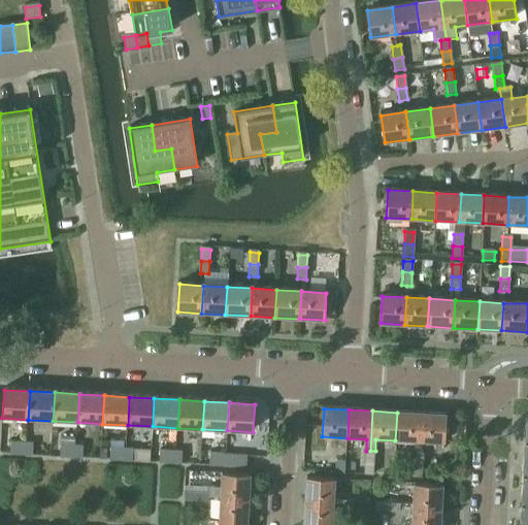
[(397,413),(395,440),(419,441),(421,414),(397,413)]
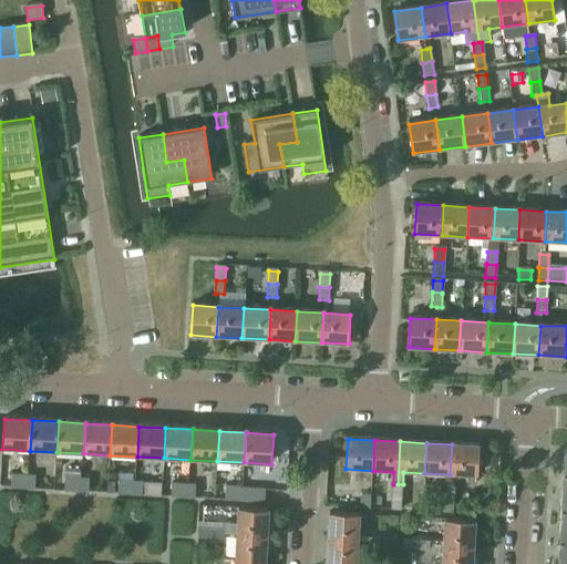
[(452,444),(450,474),(478,477),(480,445),(452,444)]
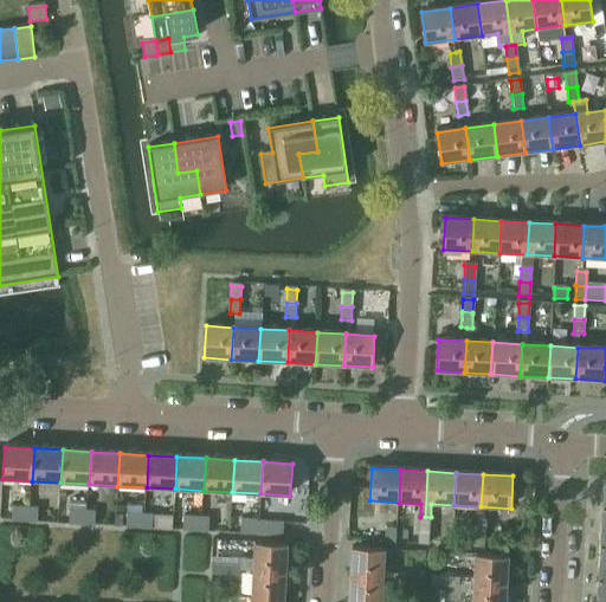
[(71,502),(70,511),(86,512),(86,502),(71,502)]
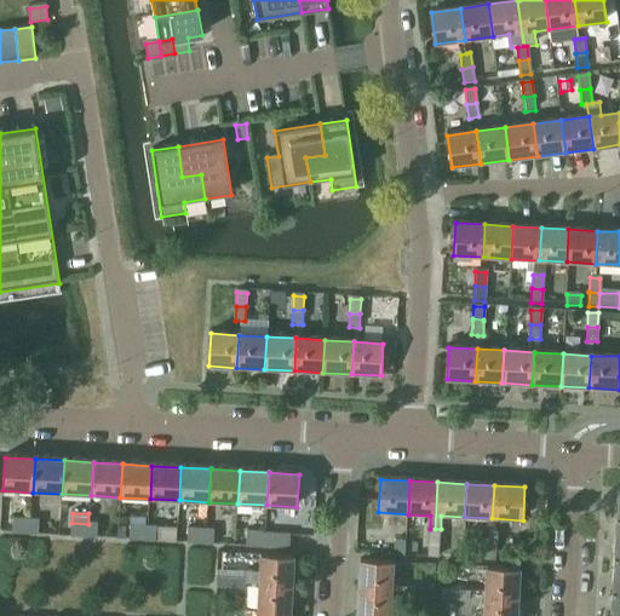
[(12,535),(26,535),(26,520),(13,520),(12,535)]
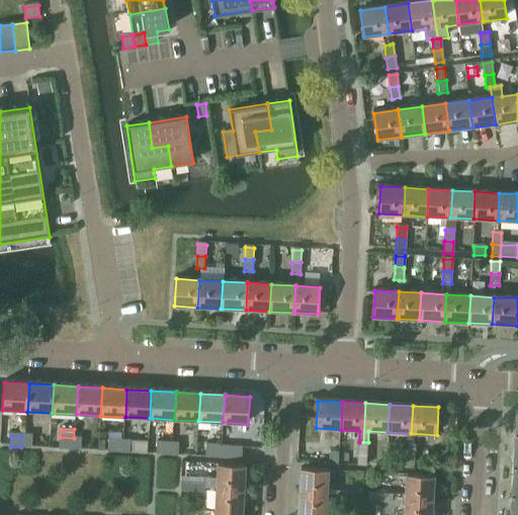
[(21,435),(21,447),(32,448),(32,436),(21,435)]
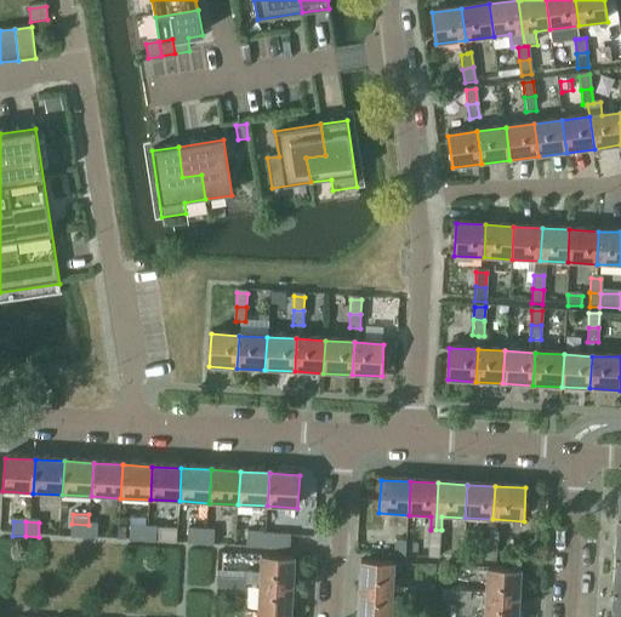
[(70,538),(84,540),(85,525),(72,525),(70,538)]
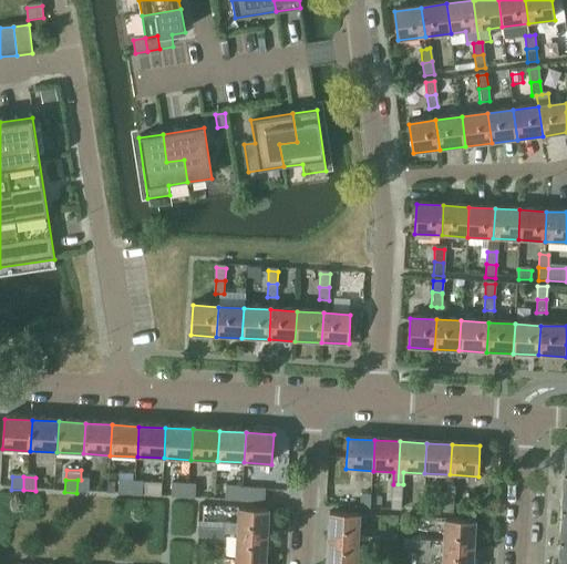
[(78,480),(76,493),(89,494),(90,481),(78,480)]
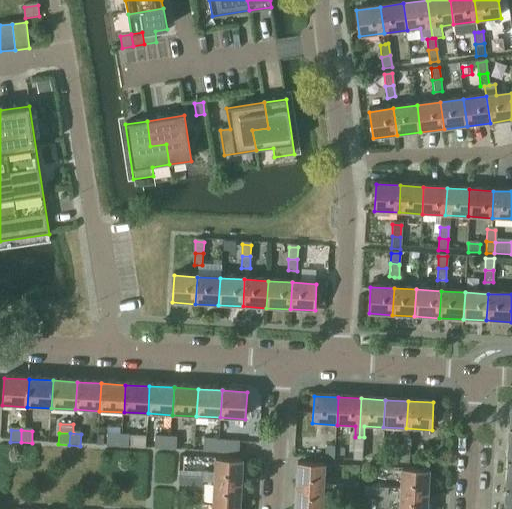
[(107,447),(117,448),(118,436),(108,435),(107,447)]
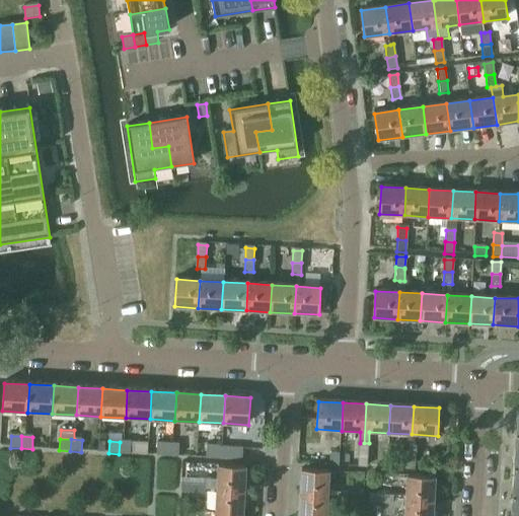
[(120,442),(119,454),(148,455),(148,444),(120,442)]
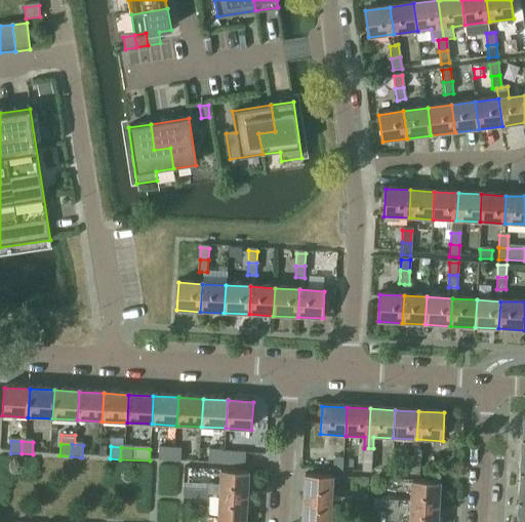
[(364,448),(363,462),(372,462),(373,448),(368,448),(364,448)]
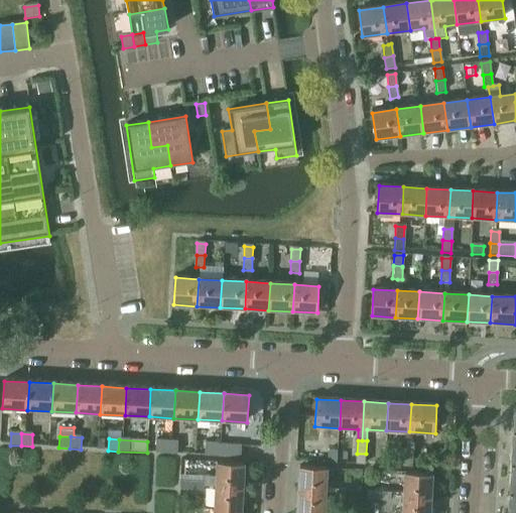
[(156,454),(166,455),(167,442),(156,441),(156,454)]
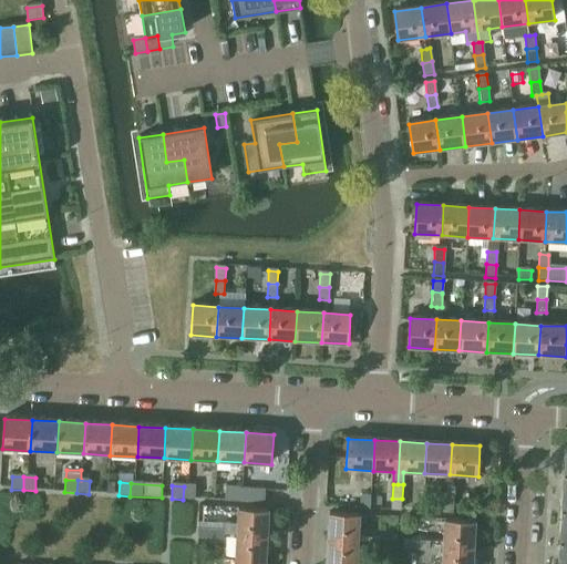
[(184,486),(183,500),(196,500),(196,488),(184,486)]
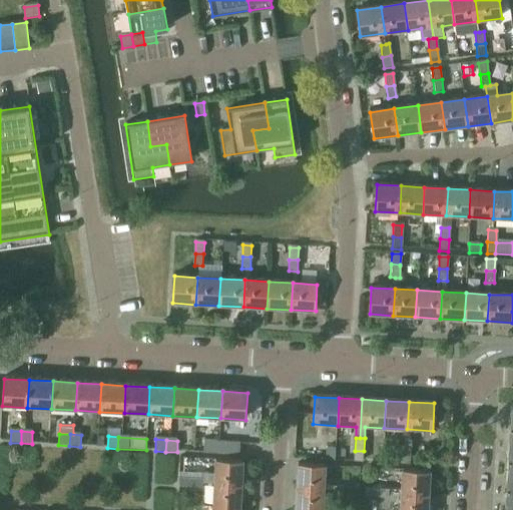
[(403,441),(402,453),(411,453),(412,441),(403,441)]
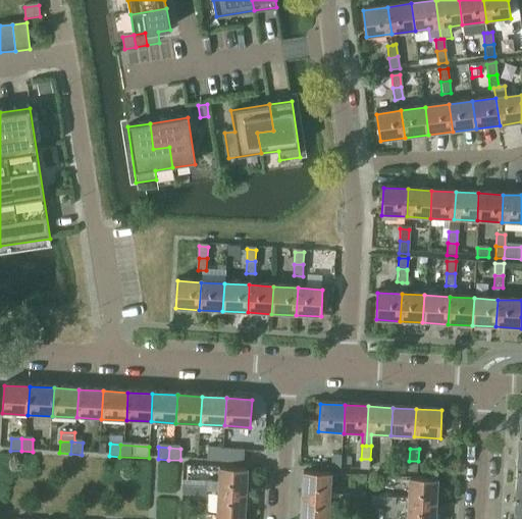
[(208,462),(218,463),(219,451),(208,450),(208,462)]
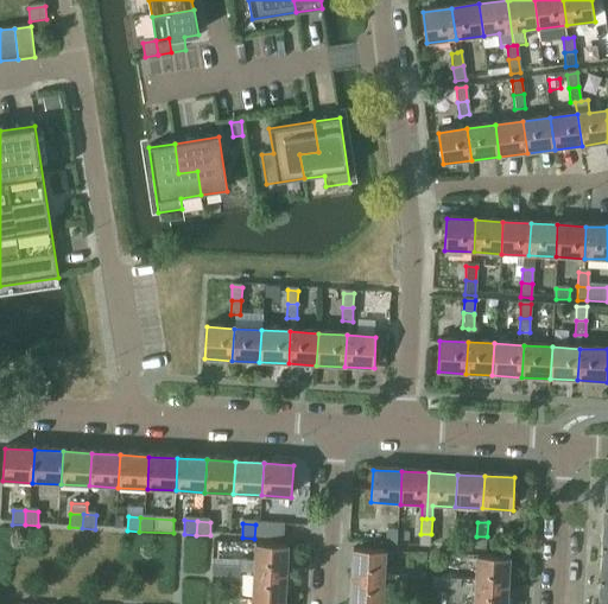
[(255,525),(254,539),(284,540),(285,526),(255,525)]
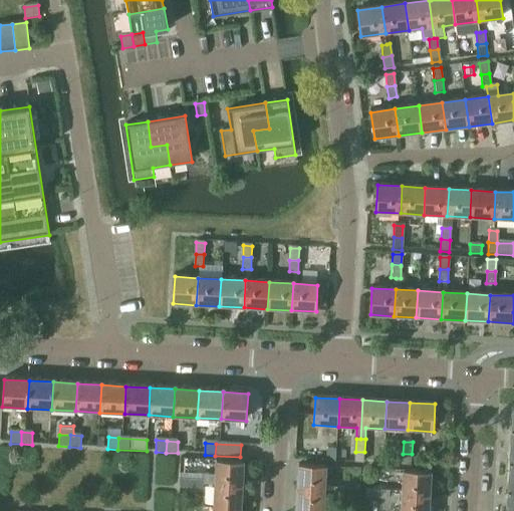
[(328,449),(328,461),(336,462),(336,450),(328,449)]
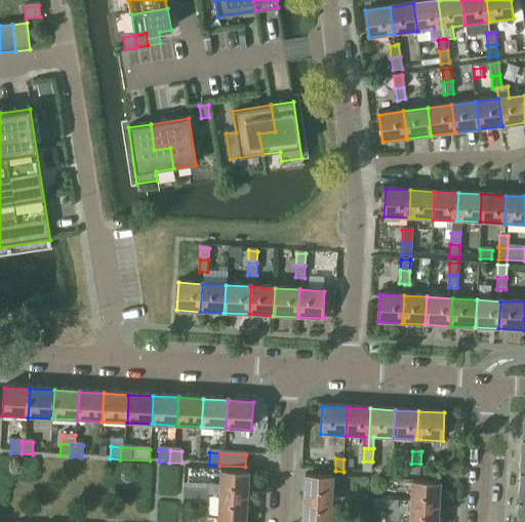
[(372,462),(363,462),(363,473),(371,474),(372,462)]
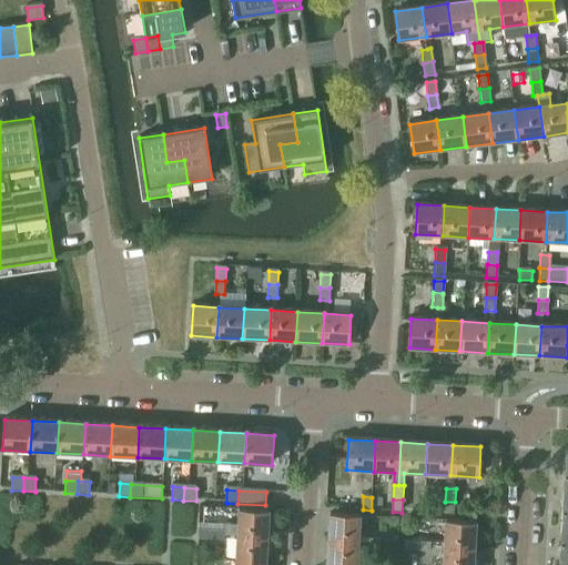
[(455,502),(445,502),(445,515),(454,515),(455,502)]
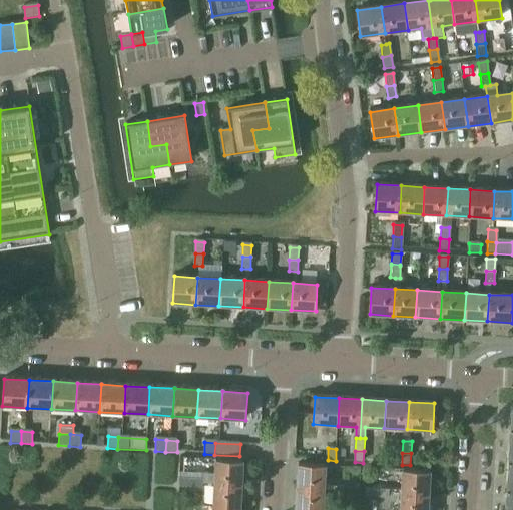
[(203,480),(203,484),(214,485),(241,486),(243,462),(216,460),(215,475),(203,474),(203,480)]
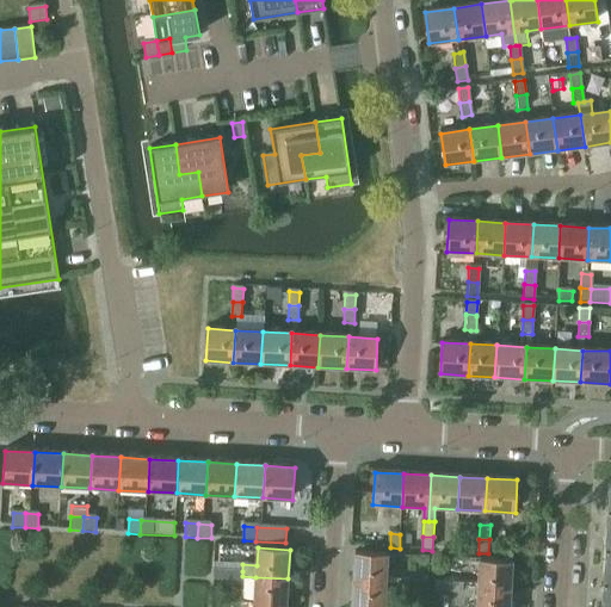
[(356,553),(353,583),(386,584),(388,555),(356,553)]
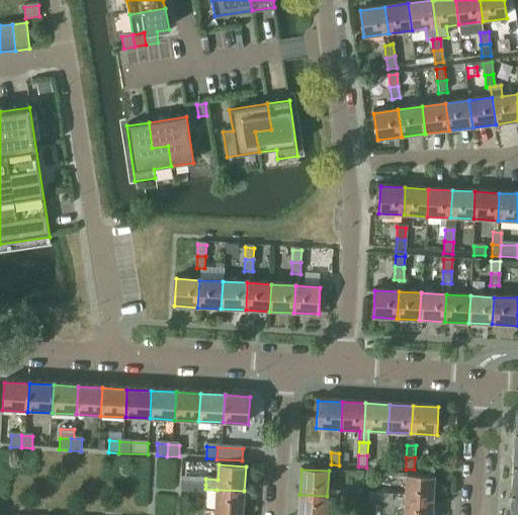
[(407,475),(406,499),(433,501),(434,477),(407,475)]
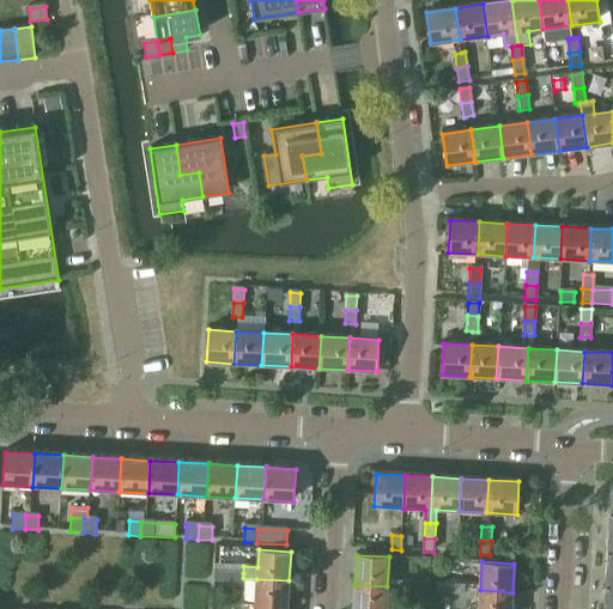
[(214,583),(229,583),(229,572),(214,572),(214,583)]
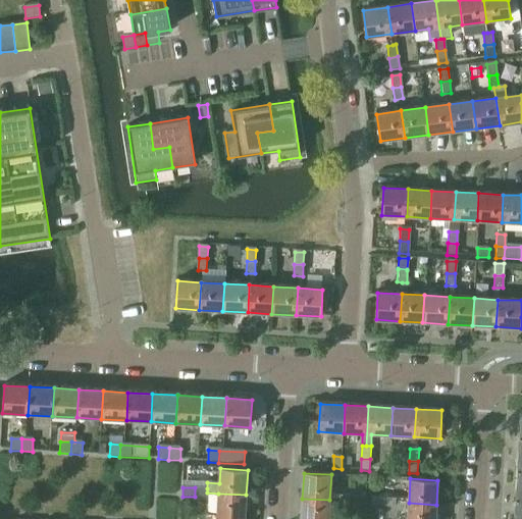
[(195,487),(195,497),(207,498),(207,492),(207,488),(195,487)]
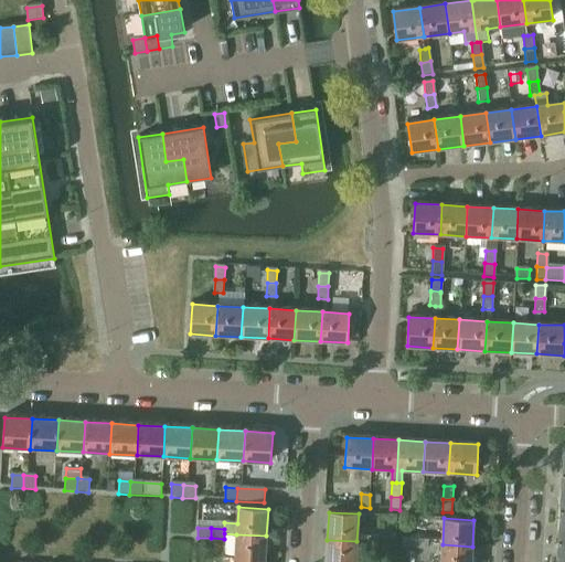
[(236,534),(235,561),(265,561),(266,536),(236,534)]
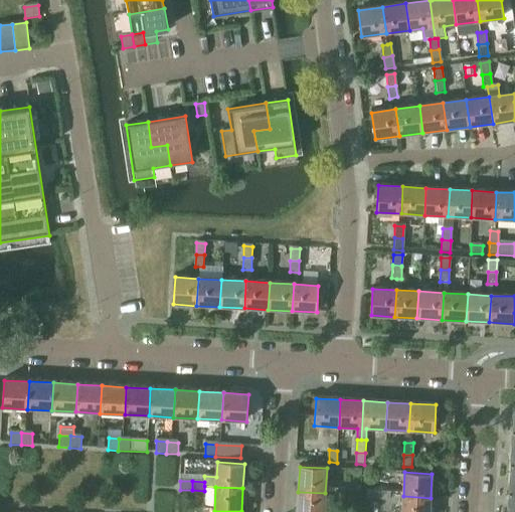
[(337,490),(337,498),(348,499),(349,490),(337,490)]
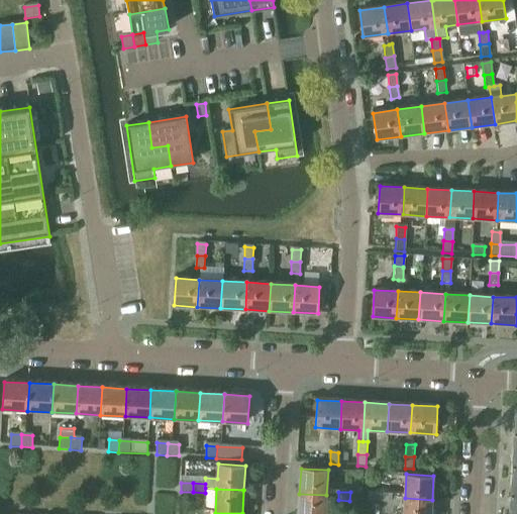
[(363,493),(350,492),(349,501),(362,502),(363,493)]
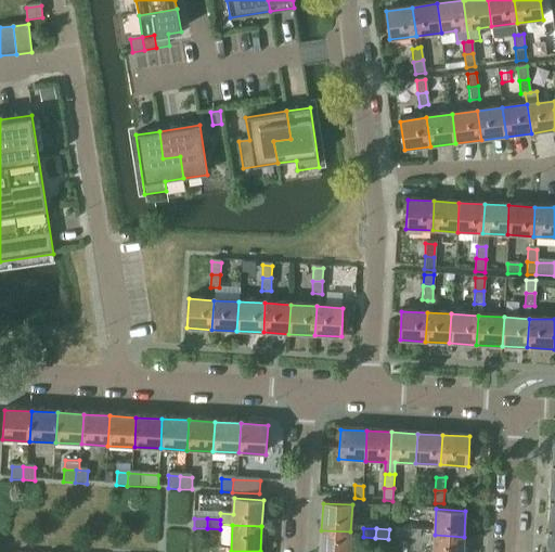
[(395,539),(408,540),(408,530),(395,529),(395,539)]
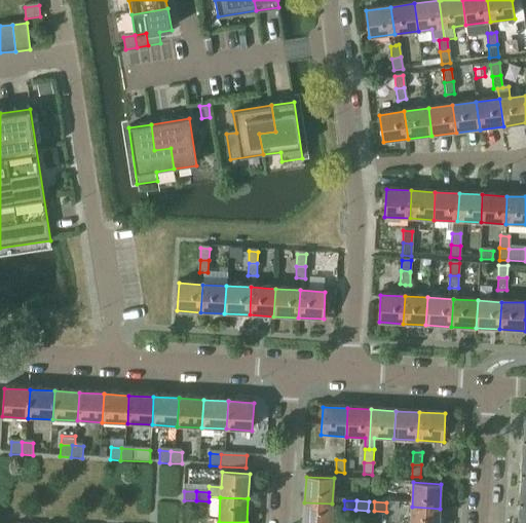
[(304,502),(303,522),(330,522),(332,503),(304,502)]
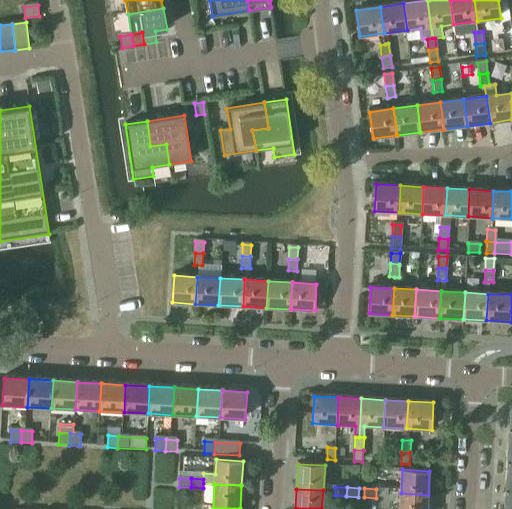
[(376,489),(376,498),(388,499),(388,489),(376,489)]
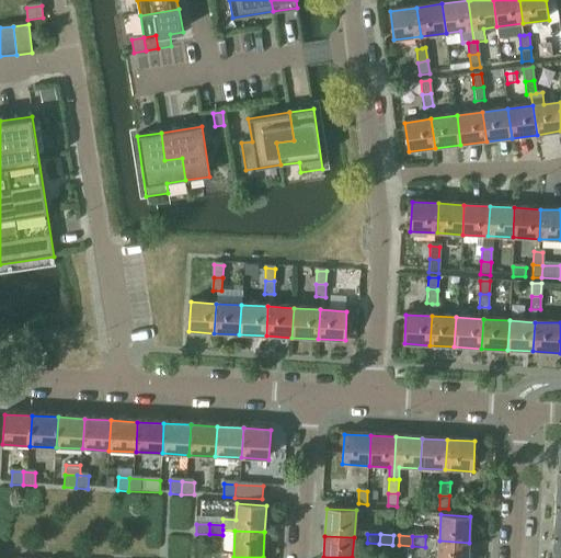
[(439,541),(437,557),(467,557),(469,543),(439,541)]
